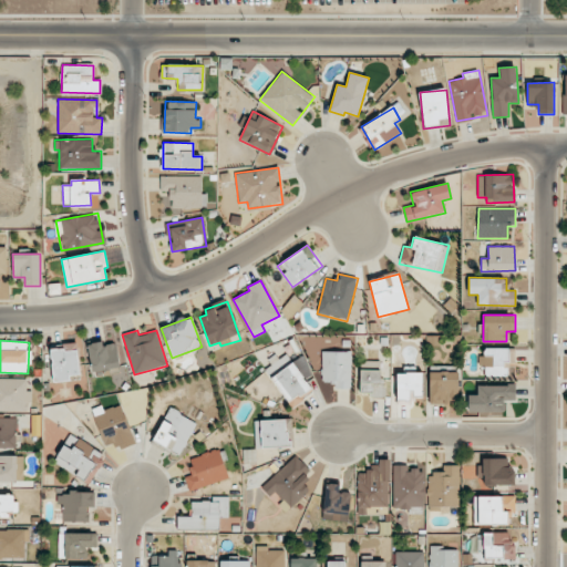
[(80,373),(76,342),(50,347),(54,382),(71,380),(70,375),(80,373)]
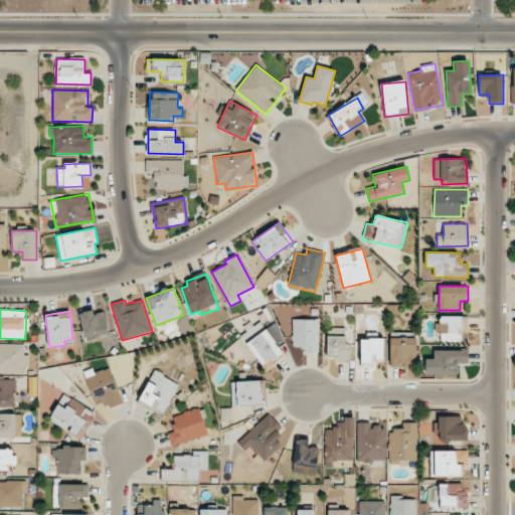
[(94,314),(93,311),(79,313),(84,339),(109,335),(105,312),(94,314)]
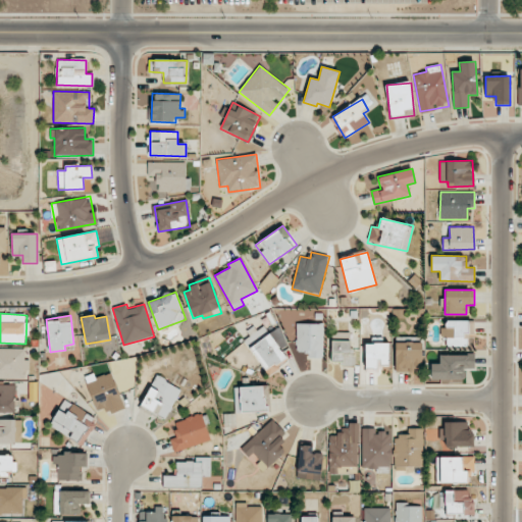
[(266,374),(288,363),(266,323),(245,334),(266,374)]
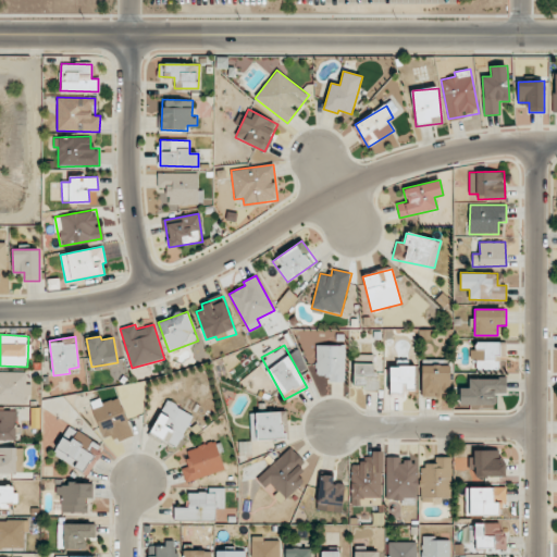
[(316,345),(317,374),(327,374),(327,382),(345,382),(344,345),(316,345)]
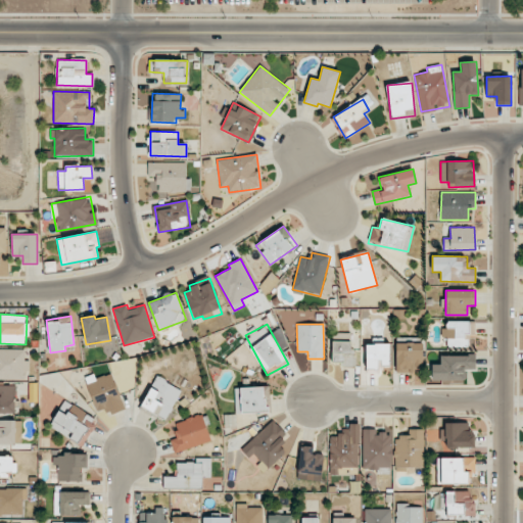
[(333,361),(344,361),(344,366),(355,366),(354,355),(351,355),(350,333),(332,333),(333,361)]
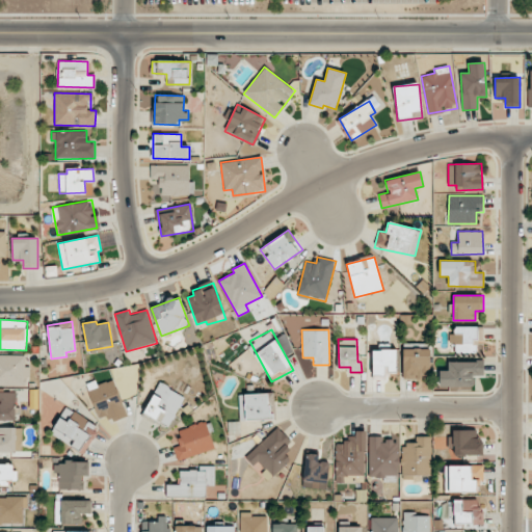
[(403,348),(402,378),(429,378),(429,348),(403,348)]
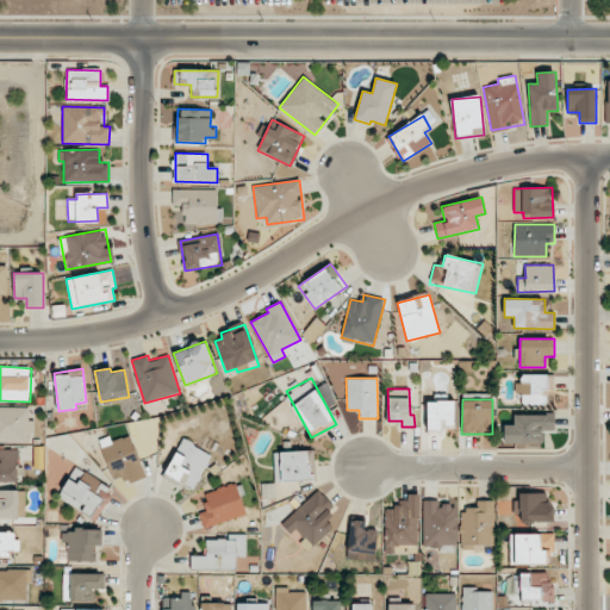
[(455,400),(428,400),(427,430),(442,430),(442,425),(454,425),(455,400)]
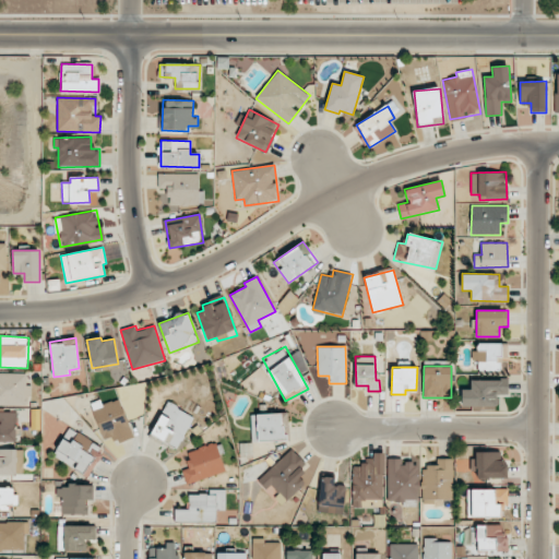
[(26,373),(0,372),(0,405),(30,406),(31,384),(26,384),(26,373)]
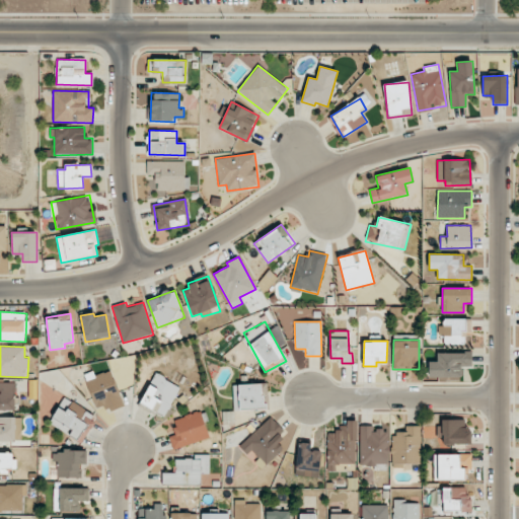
[(437,353),(437,361),(429,362),(429,377),(462,377),(462,366),(472,366),(471,352),(437,353)]
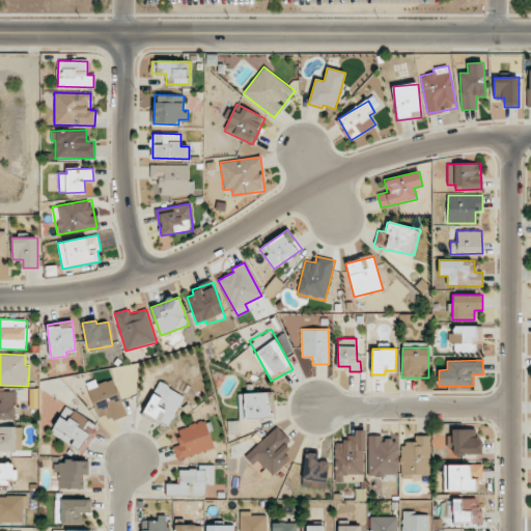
[(99,417),(109,414),(112,422),(128,415),(113,379),(98,384),(95,380),(85,384),(99,417)]
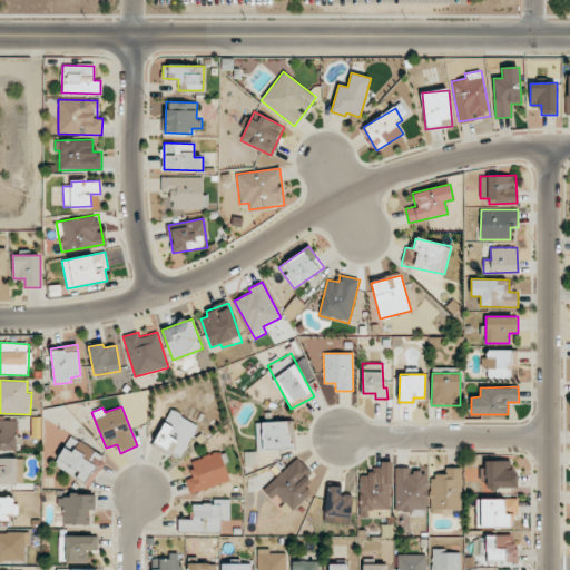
[(198,425),(172,410),(154,442),(180,457),(198,425)]
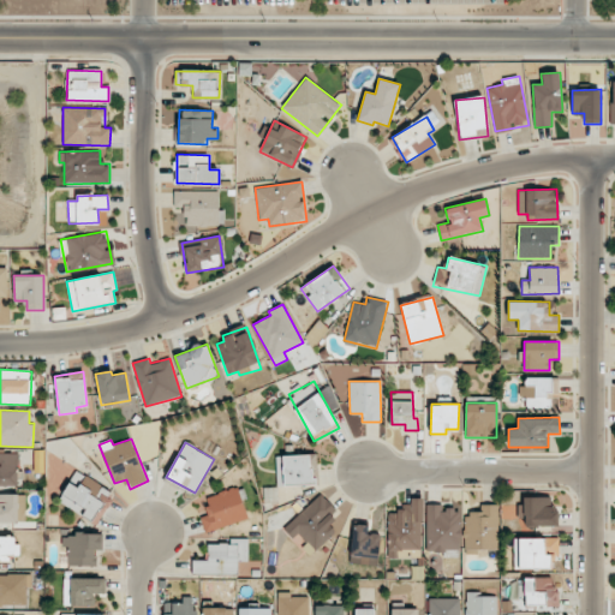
[(0,485),(18,487),(18,453),(0,452),(0,485)]
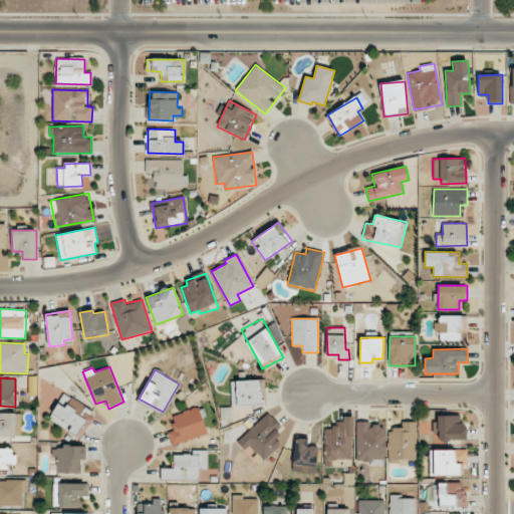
[(262,379),(231,380),(232,405),(264,404),(262,379)]
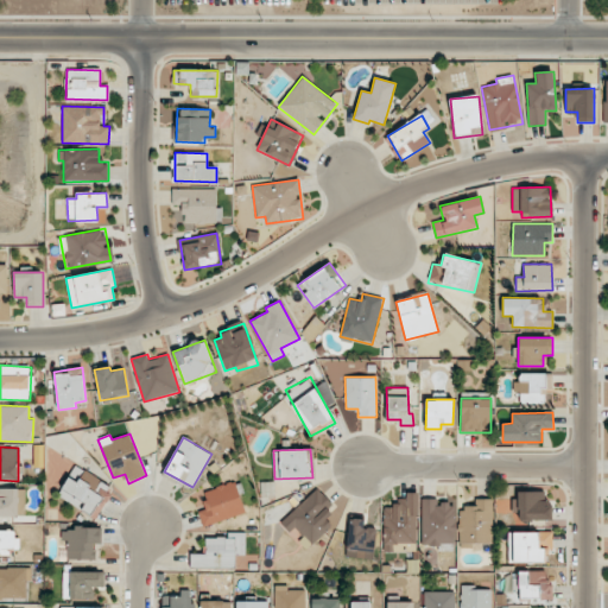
[(96,519),(114,488),(74,467),(57,496),(96,519)]
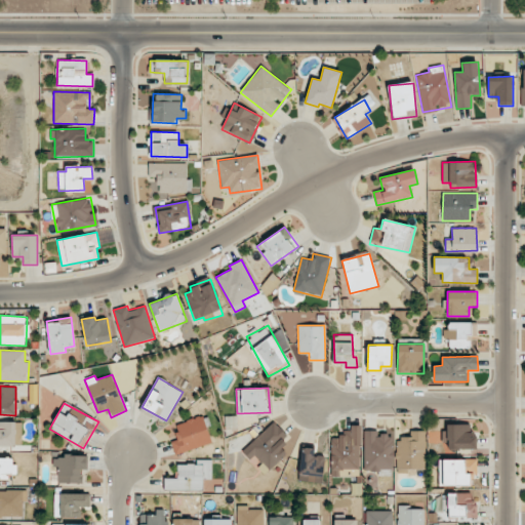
[(179,440),(171,442),(175,455),(212,443),(203,415),(174,425),(179,440)]
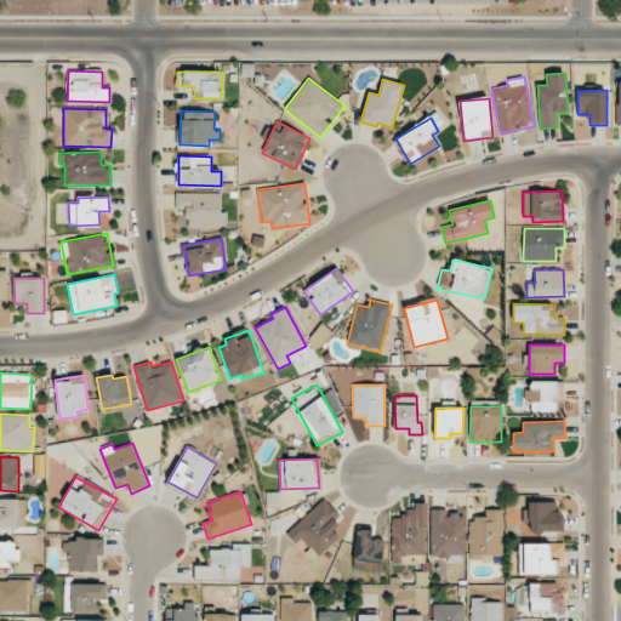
[(0,527),(20,528),(20,499),(0,499),(0,527)]
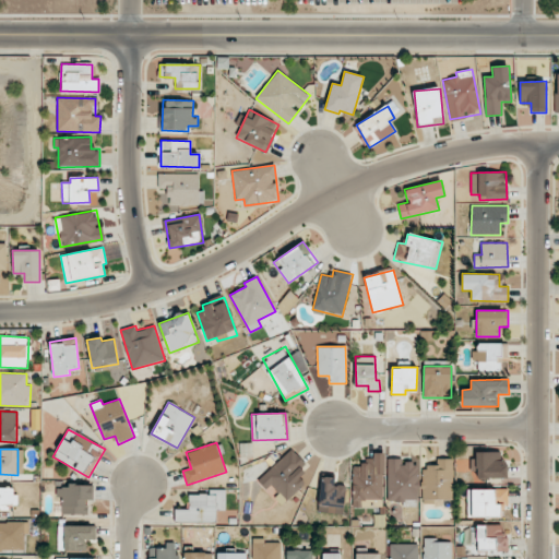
[(282,504),(306,484),(298,475),(308,466),(292,449),(259,478),(282,504)]
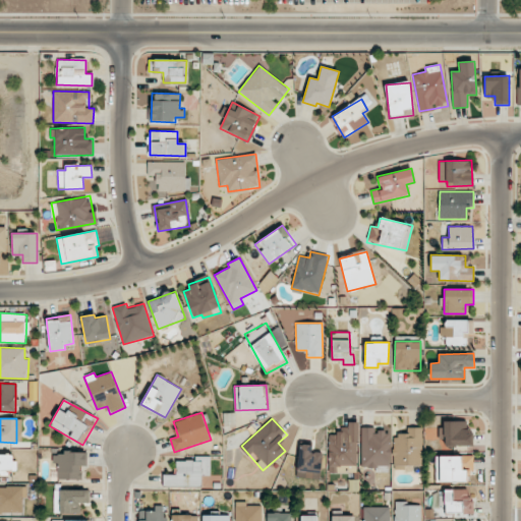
[(473,446),(472,430),(467,430),(467,420),(444,421),(445,446),(473,446)]
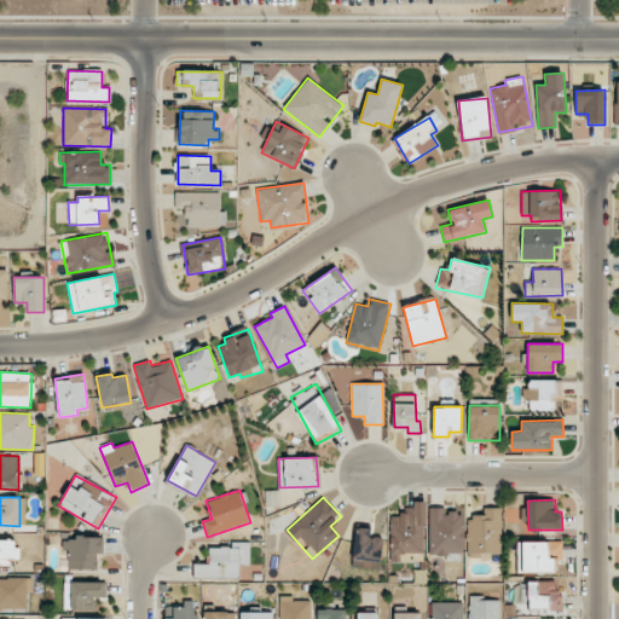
[(424,502),(412,502),(412,513),(389,513),(391,562),(424,562),(424,502)]
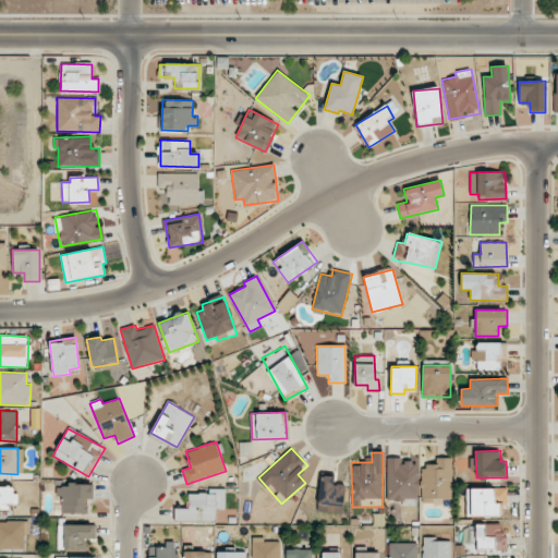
[(387,458),(387,499),(417,500),(417,460),(401,460),(401,458),(387,458)]
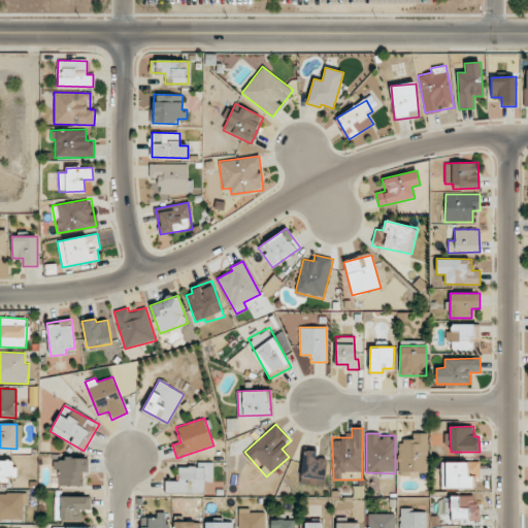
[(317,451),(302,450),(301,484),(325,485),(326,458),(317,458),(317,451)]
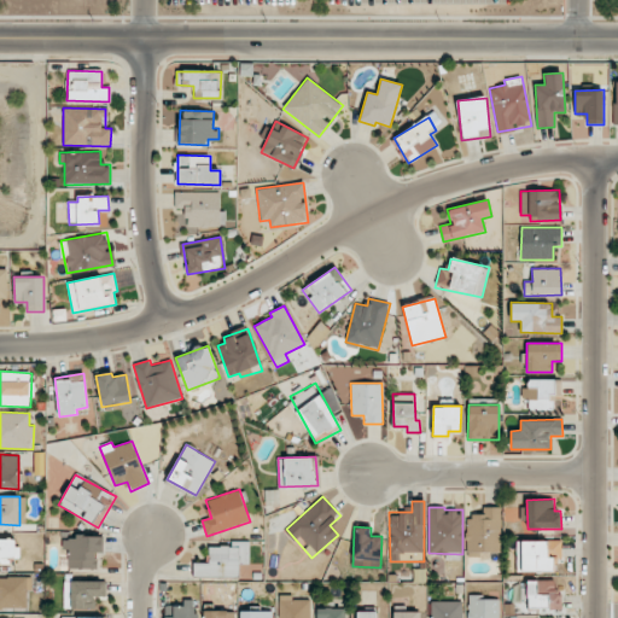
[(97,569),(97,553),(103,553),(103,537),(66,536),(65,569),(97,569)]
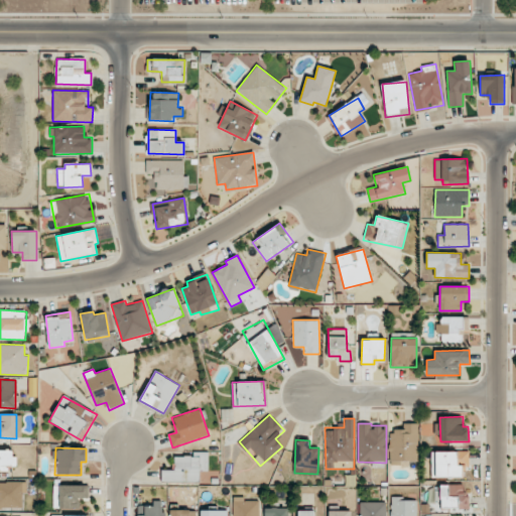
[(14,449),(0,449),(0,469),(15,470),(14,449)]
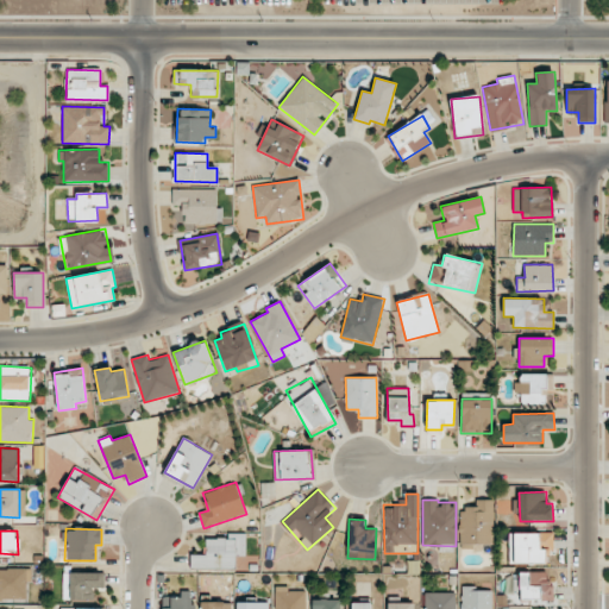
[(246,533),(227,534),(227,539),(206,539),(206,554),(190,554),(190,569),(236,569),(236,556),(246,556),(246,533)]
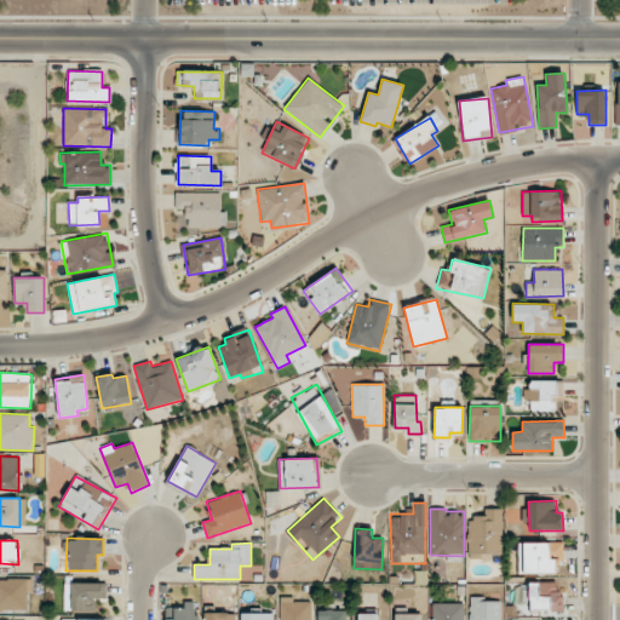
[(555,574),(555,562),(563,562),(563,543),(518,543),(518,574),(555,574)]
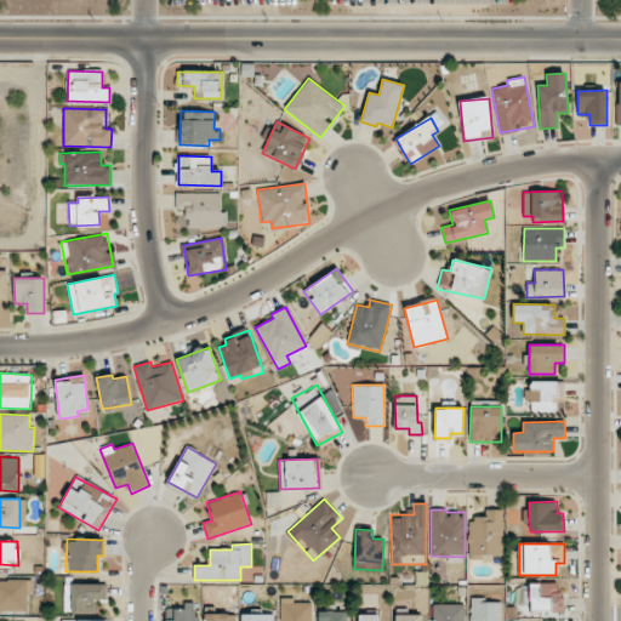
[(0,610),(29,610),(28,581),(0,581),(0,610)]
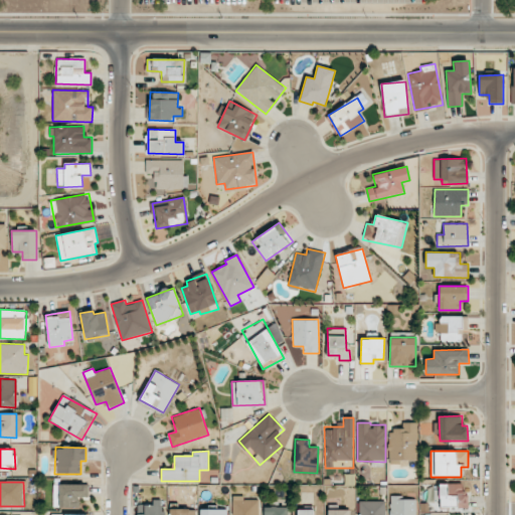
[(440,508),(468,507),(468,492),(463,492),(463,483),(440,484),(440,508)]
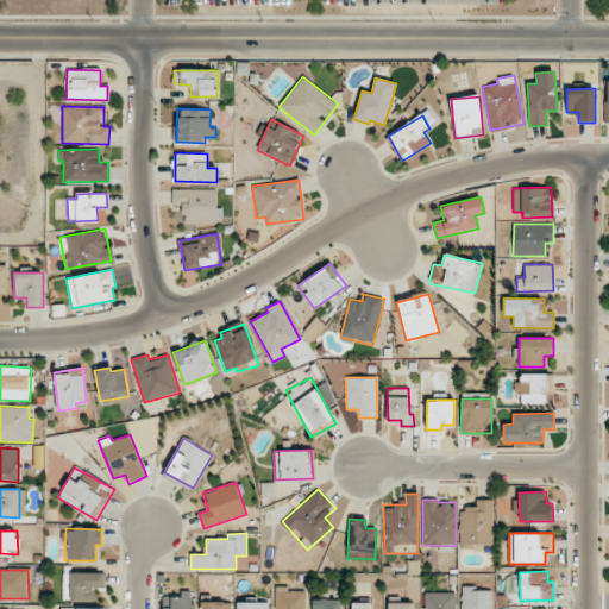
[(63,572),(63,600),(93,601),(94,588),(105,588),(105,573),(63,572)]
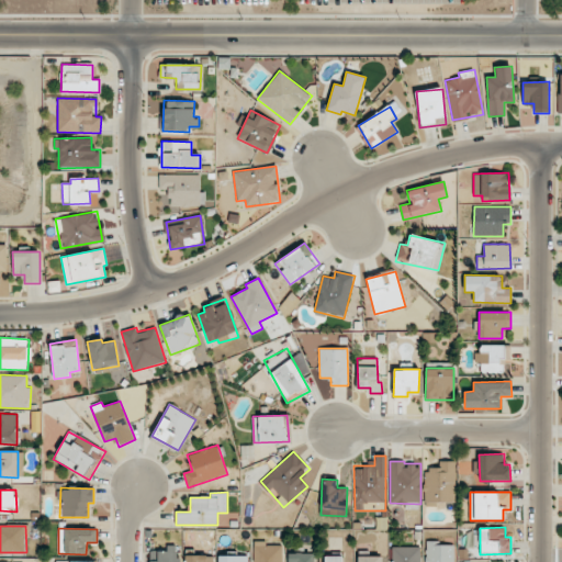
[(281,561),(282,544),(266,546),(266,541),(254,541),(254,561),(281,561)]
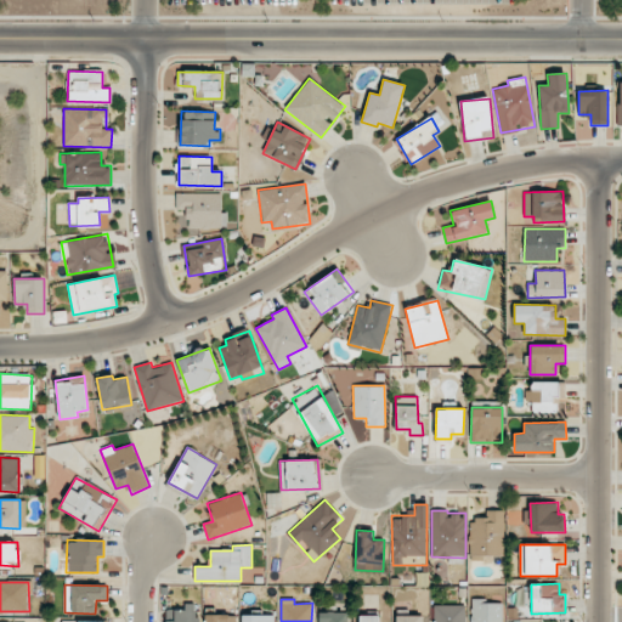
[(502,621),(502,600),(470,601),(470,621),(502,621)]
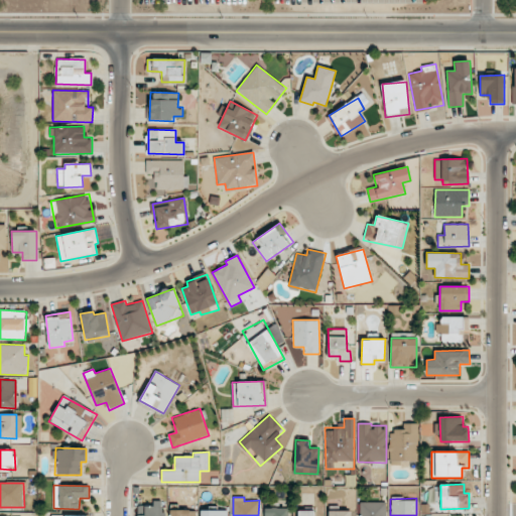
[(164,515),(165,512),(161,512),(161,501),(153,501),(153,506),(144,506),(144,515),(137,515),(164,515)]
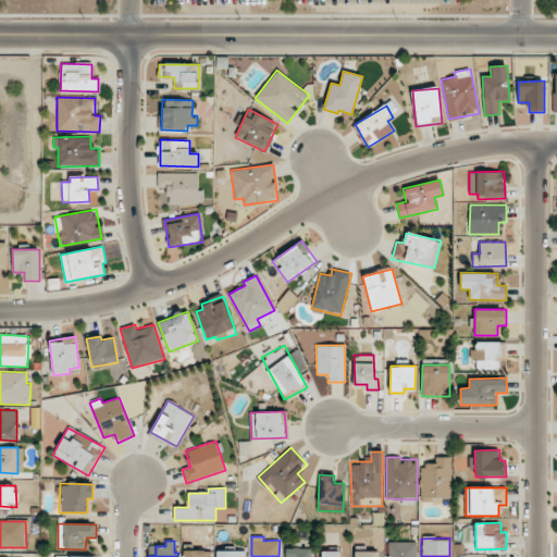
[(416,556),(416,542),(387,542),(387,556),(416,556)]
